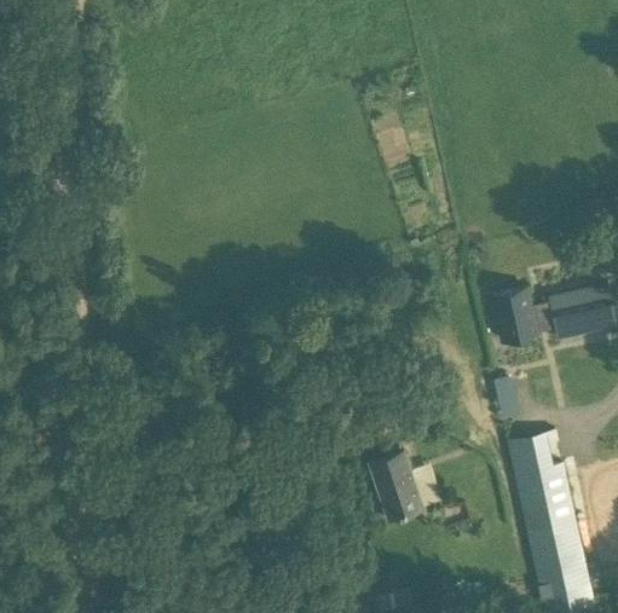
[(606,287),(547,300),(548,305),(554,331),(555,337),(614,324),(606,287)]
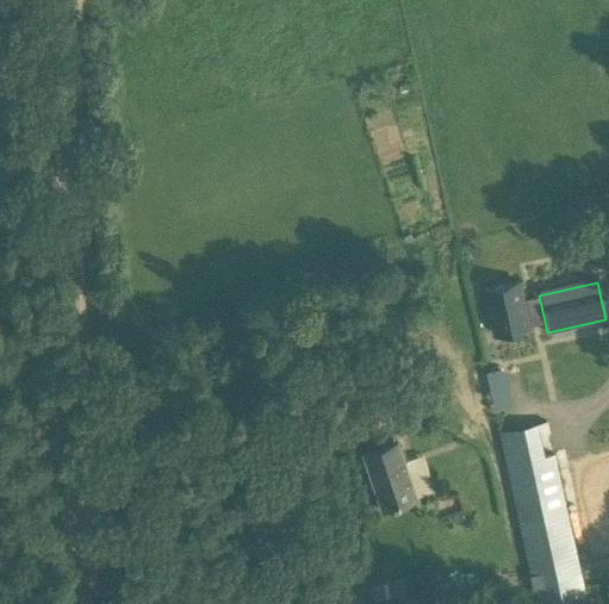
[(519,287),(485,294),(495,338),(528,331),(519,287)]
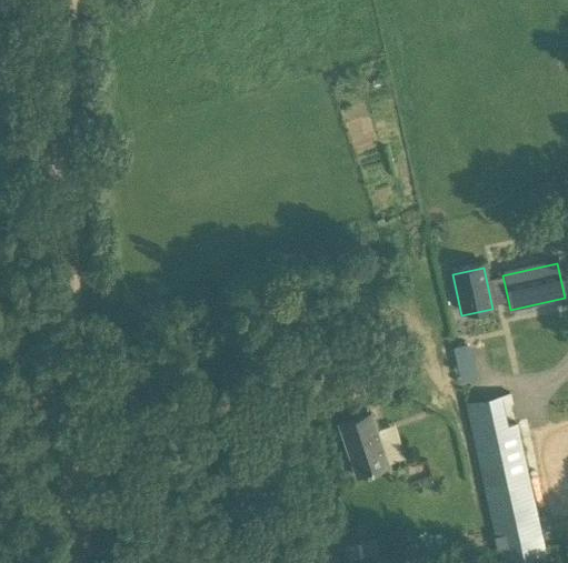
[(474,344),(457,349),(466,382),(482,378),(474,344)]
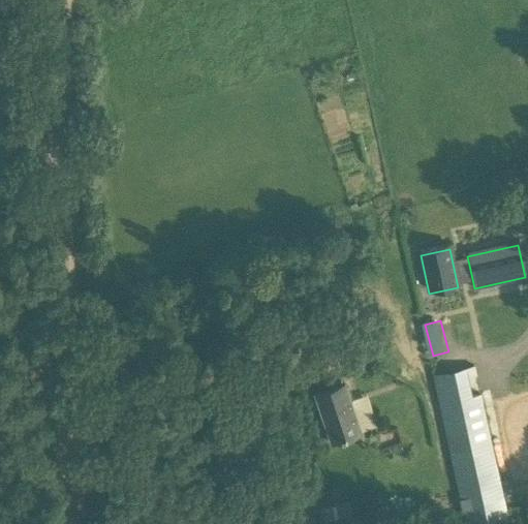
[(432,378),(465,523),(485,523),(508,518),(485,409),(493,407),(491,397),(483,398),(475,368),(432,378)]
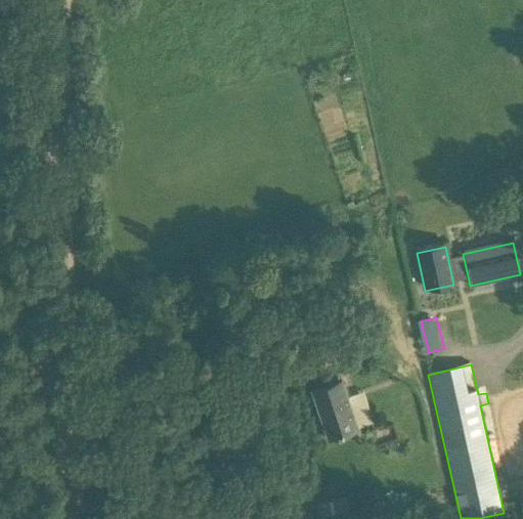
[(342,385),(313,394),(329,441),(357,432),(342,385)]
